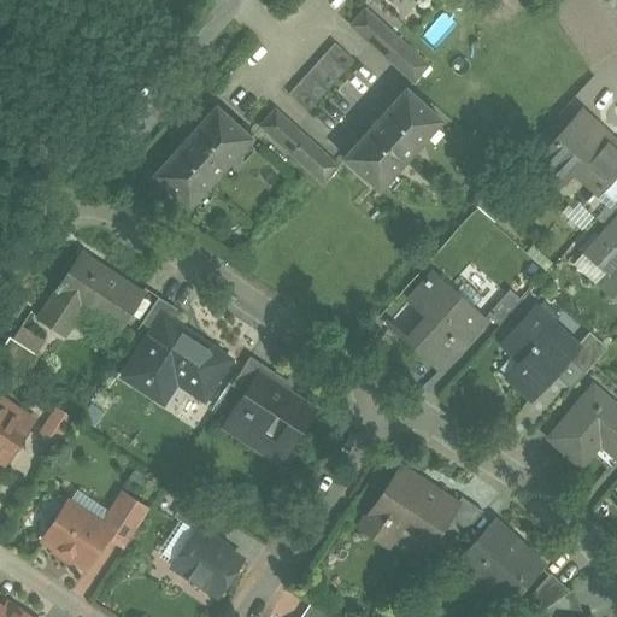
[(429,64),(366,9),(352,24),(415,81),(429,64)]
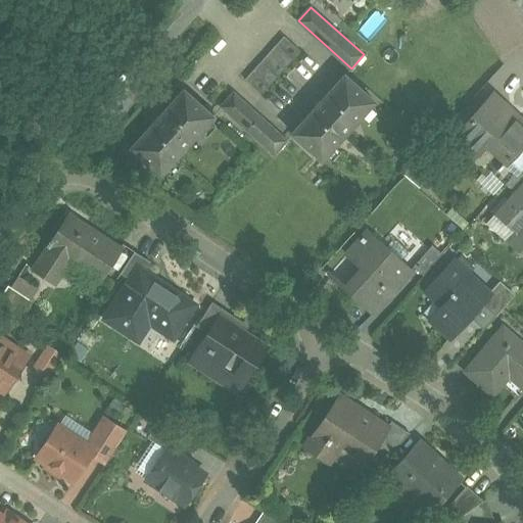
[(285,36),(246,80),(263,94),(301,51),(285,36)]
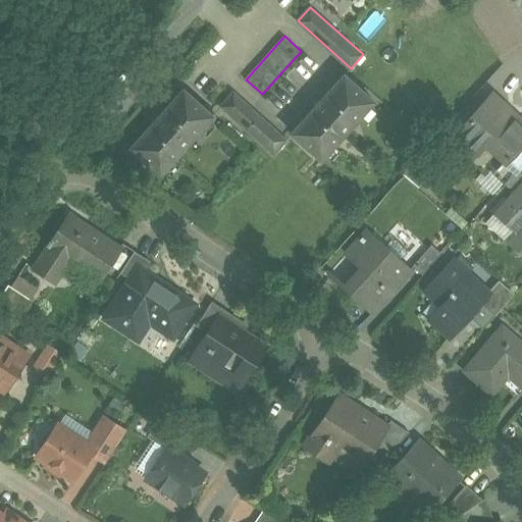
[(345,74),(292,133),(322,160),(375,101),(345,74)]
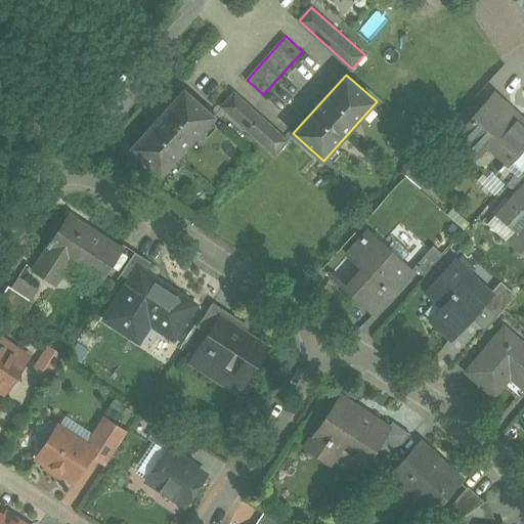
[(184,89),(131,148),(162,175),(215,117),(184,89)]
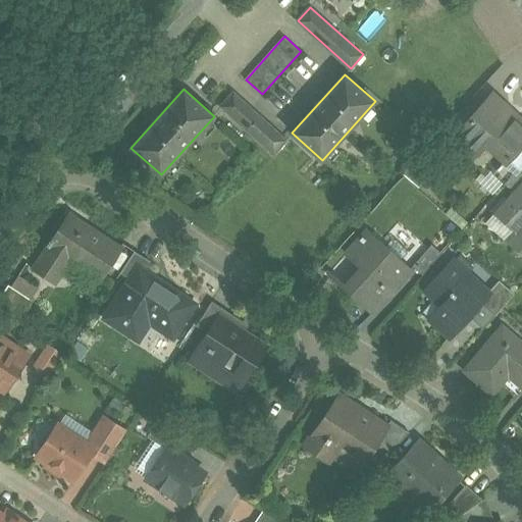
[(286,140),(233,92),(221,106),(274,154),(286,140)]
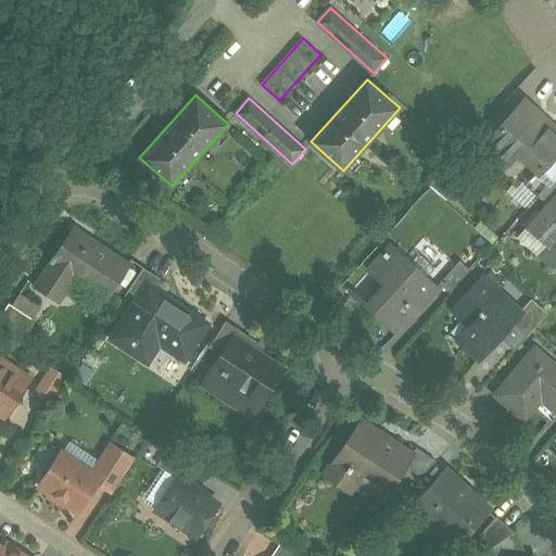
[(523,101),(498,129),(500,131),(484,148),(487,150),(490,146),(509,163),(505,167),(507,168),(520,154),(541,174),(542,175),(555,158),(555,134),(538,117),(540,116),(523,101)]
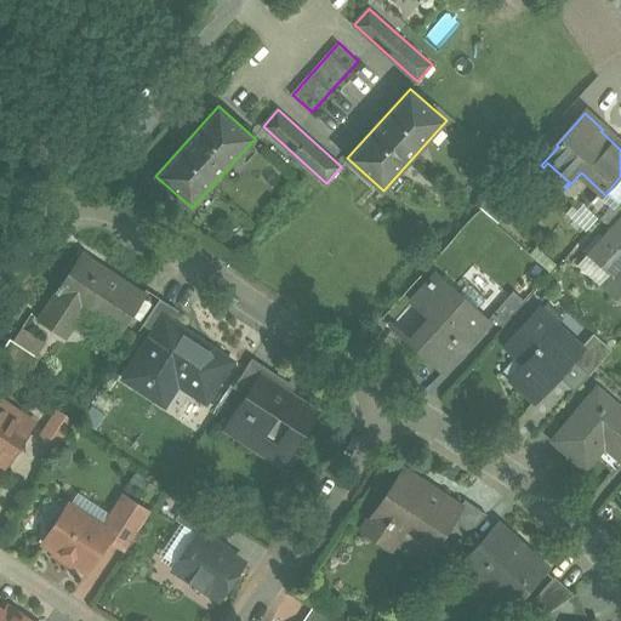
[(604,194),(590,209),(600,218),(620,195),(620,176),(605,195),(604,194)]
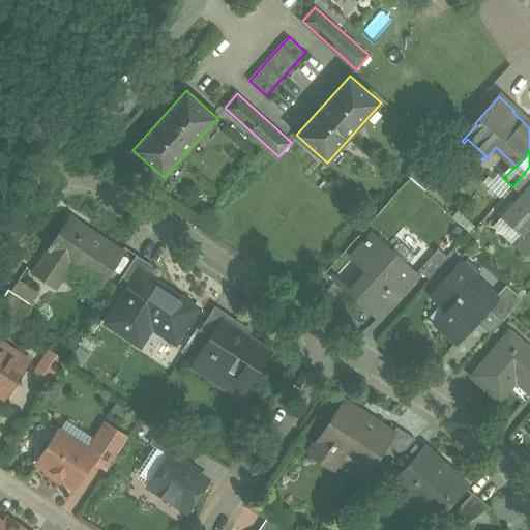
[(529,167),(512,186),(522,195),(529,184),(529,167)]
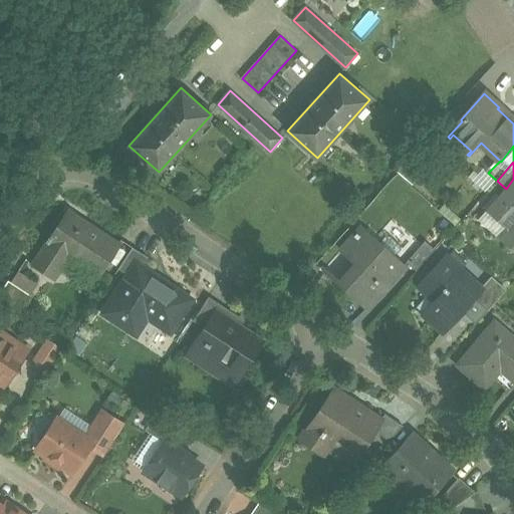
[(513,179),(506,189),(486,211),(507,230),(504,234),(513,242),(508,247),(513,252),(513,179)]
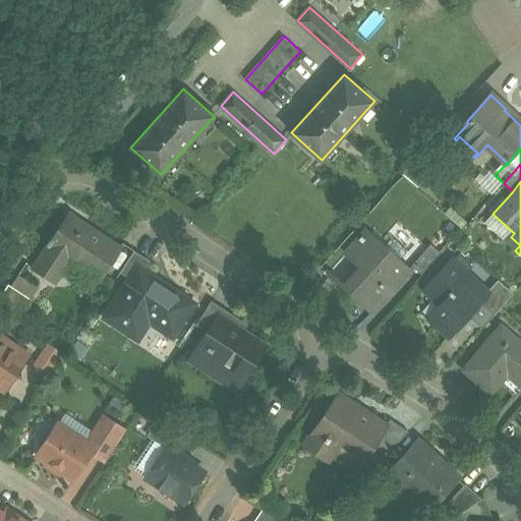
[(70,215),(54,239),(53,239),(49,245),(50,246),(35,270),(39,272),(40,271),(55,281),(69,259),(101,280),(121,248),(84,224),(83,226),(74,220),(75,219),(70,215)]
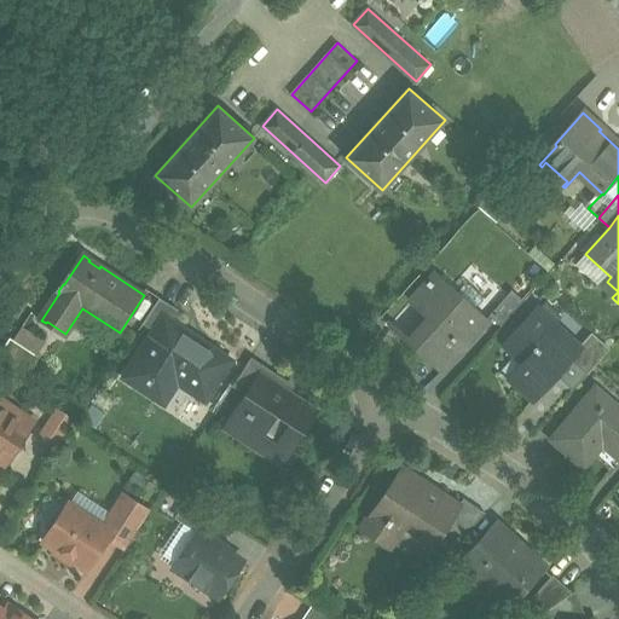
[(418,300),(437,316),(412,342),(444,370),(468,342),(466,340),(484,320),(486,323),(489,320),(437,276),(432,282),(431,279),(427,283),(429,284),(412,304),(414,305),(418,300)]
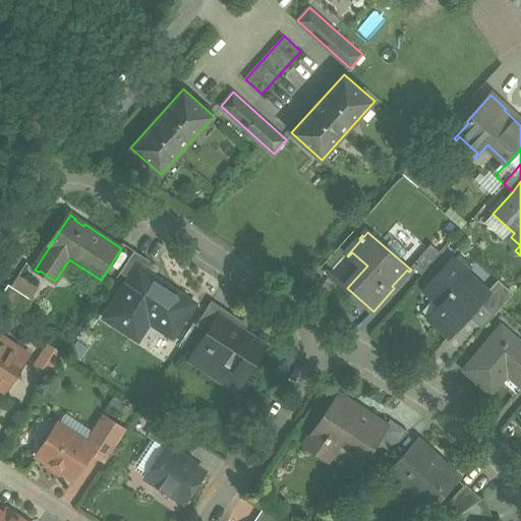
[(431,244),(413,265),(422,274),(441,253),(431,244)]
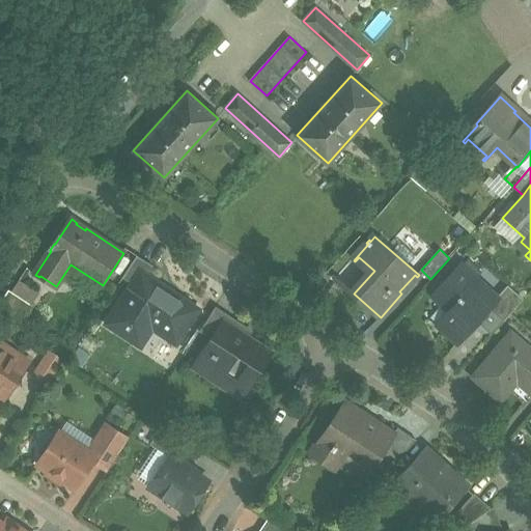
[(138,255),(122,278),(134,285),(141,273),(146,276),(154,266),(138,255)]
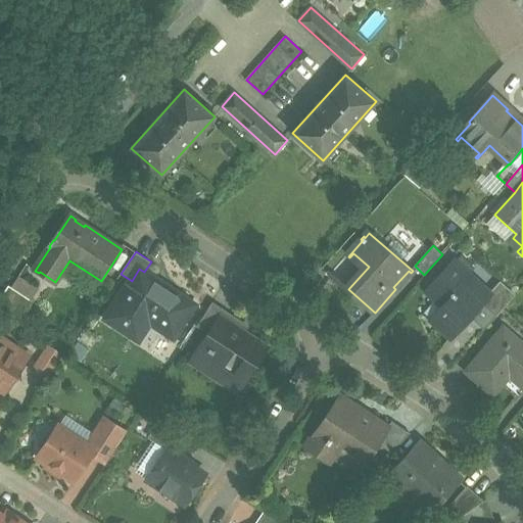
[(490,293),(455,262),(453,265),(454,266),(444,275),(443,274),(427,291),(428,292),(430,291),(450,310),(437,324),(452,337),(484,302),(491,294),(490,293)]
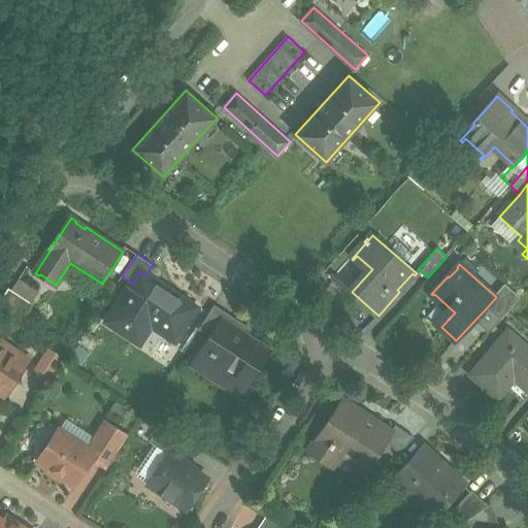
[(133,284),(108,322),(133,337),(144,320),(177,340),(198,307),(145,274),(140,271),(133,284)]
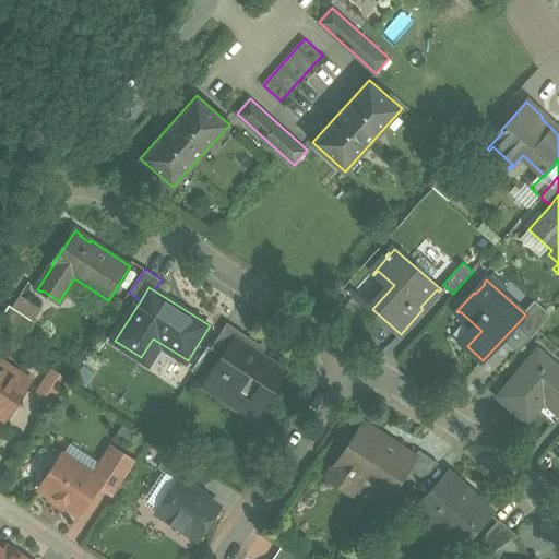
[(551,314),(536,300),(524,313),(525,314),(518,323),(532,336),(551,314)]
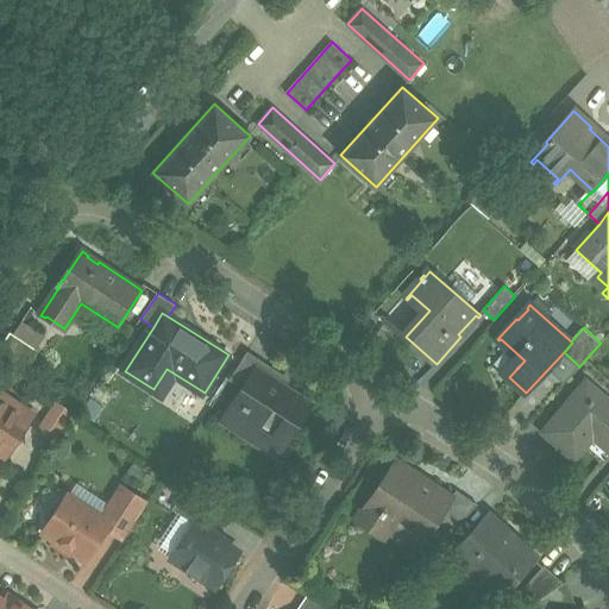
[(37,350),(12,332),(0,349),(0,360),(20,375),(37,350)]
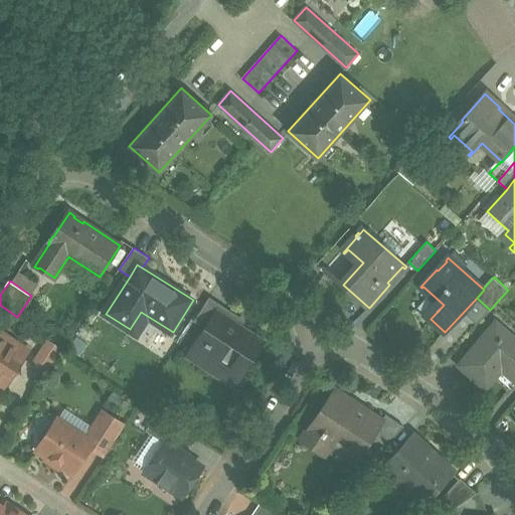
[(229,310),(210,297),(194,320),(205,327),(214,333),(225,317),(229,310)]
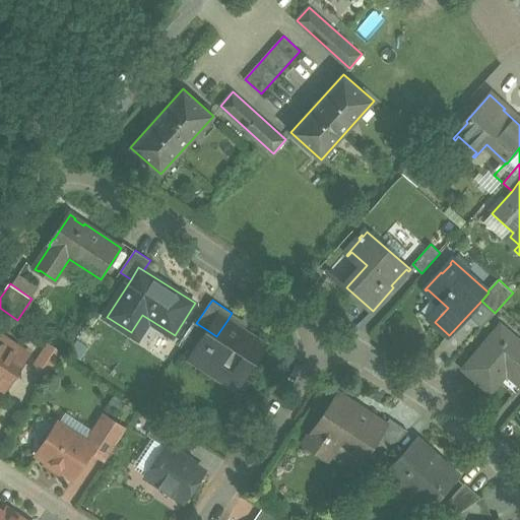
[(216,336),(207,330),(188,359),(213,376),(220,367),(245,382),(269,345),(244,328),(243,330),(228,320),(216,336)]
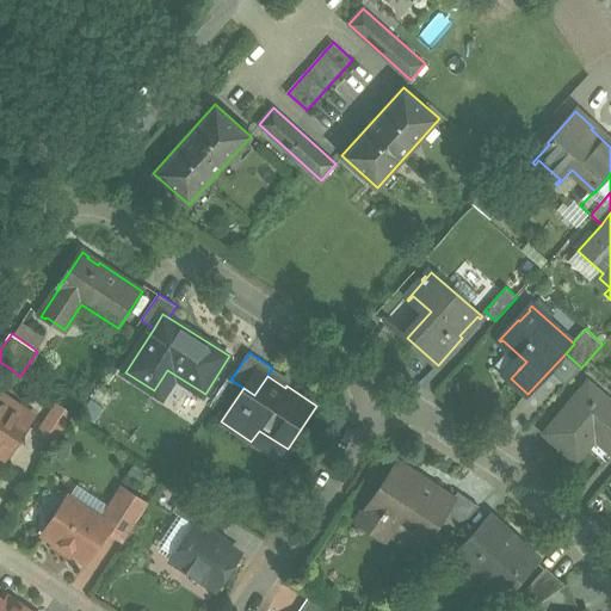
[(610,401),(590,383),(547,433),(578,460),(599,433),(610,443),(610,401)]
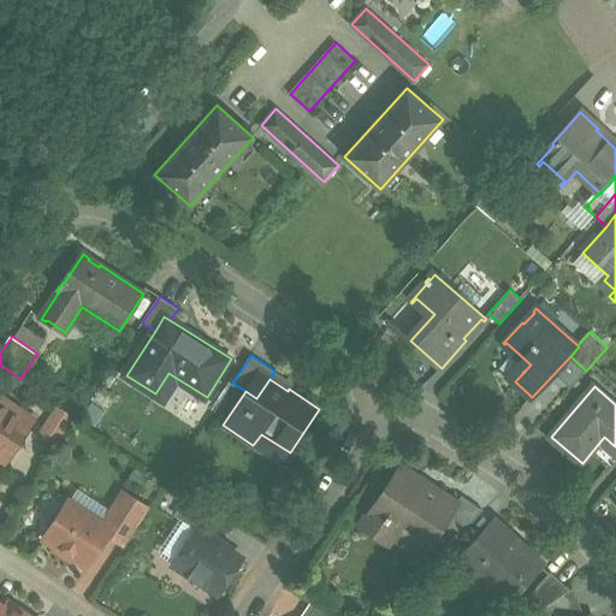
[(35,420),(0,396),(0,462),(5,466),(35,420)]
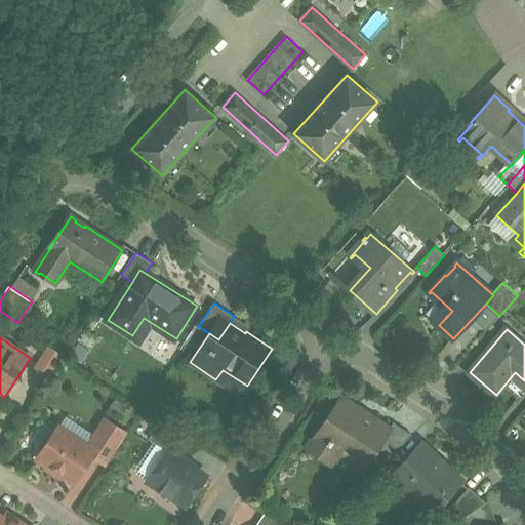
[(359,410),(340,399),(309,447),(327,458),(336,444),(367,465),(380,445),(390,430),(389,430),(368,416),(366,418),(358,412),(359,410)]
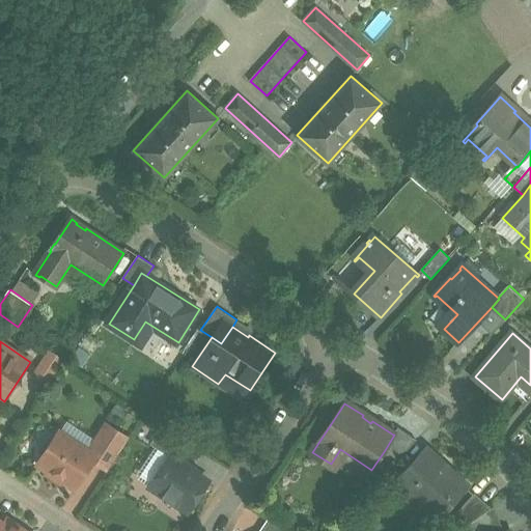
[(129,439),(106,423),(88,450),(96,455),(94,460),(109,470),(129,439)]
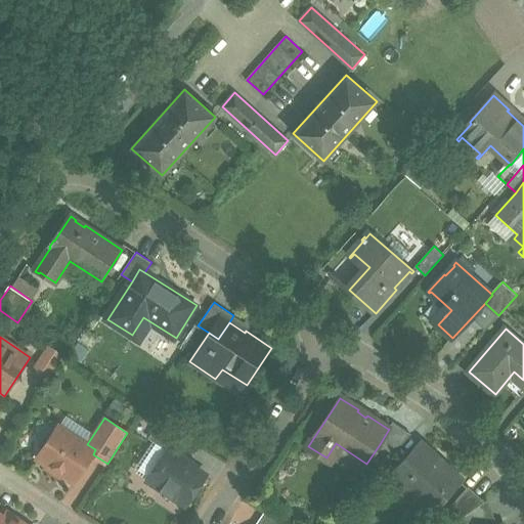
[(191,440),(161,420),(149,438),(168,450),(169,449),(180,456),(191,440)]
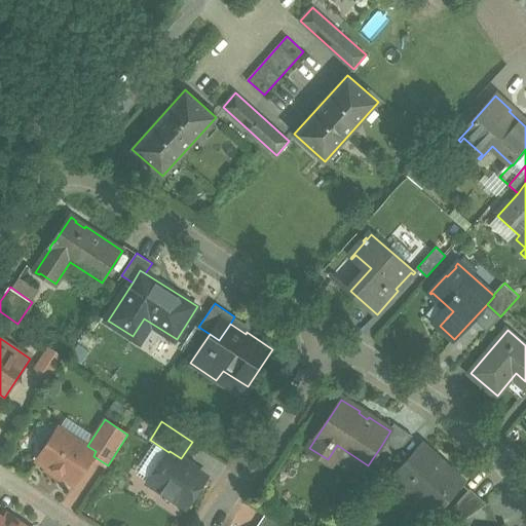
[(413,436),(395,423),(389,430),(390,430),(381,446),(396,455),(413,436)]
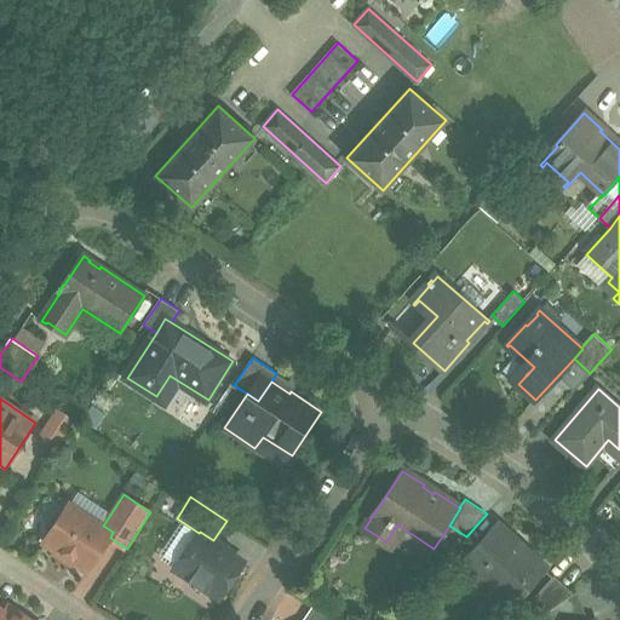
[(103,526),(69,504),(45,541),(58,550),(59,555),(72,563),(76,562),(89,569),(110,538),(113,532),(103,526)]
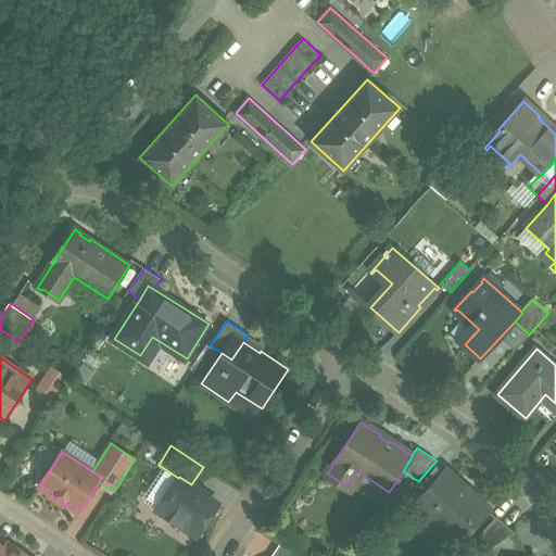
[(446,469),(416,502),(428,513),(424,517),(456,547),(490,510),(446,469)]
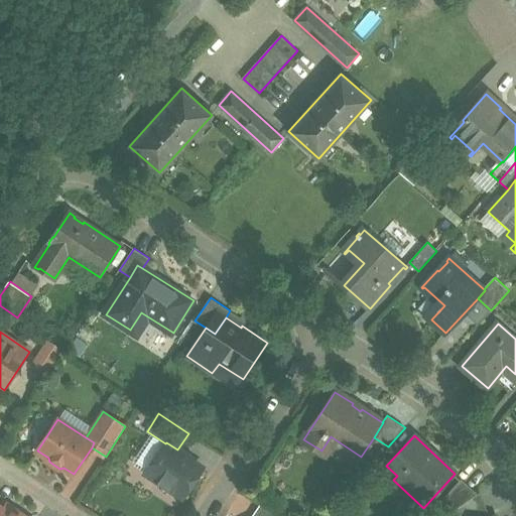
[(165,443),(151,464),(154,478),(182,497),(203,467),(177,449),(166,442),(165,443)]
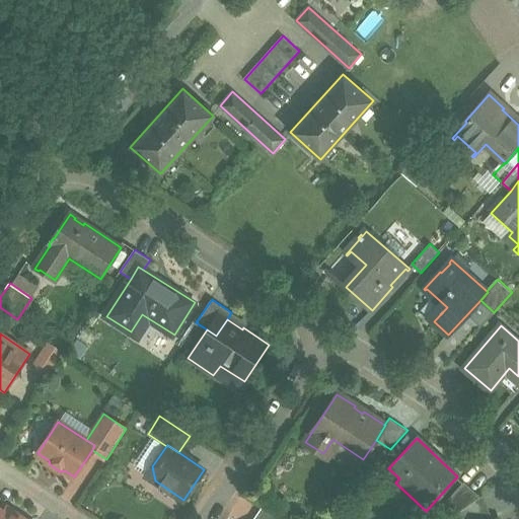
[(463,483),(440,507),(451,518),(459,512),(479,498),(463,483)]
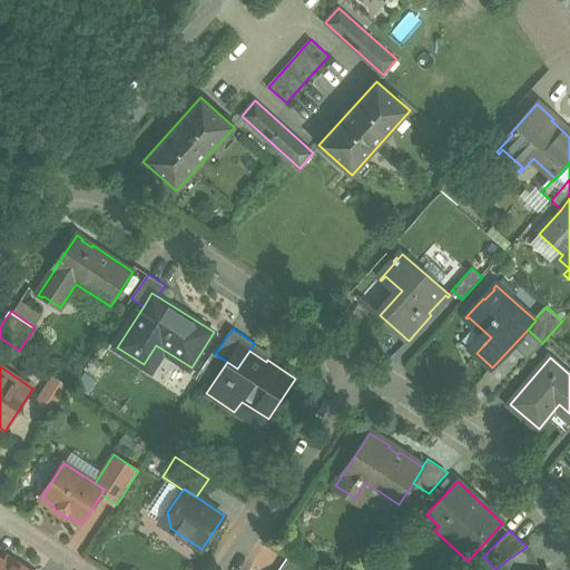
[(527,547),(504,562),(507,569),(537,569),(527,547)]
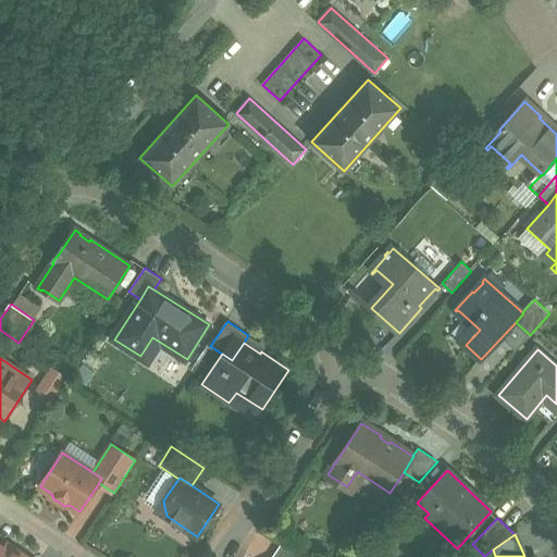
[(0,547),(0,556),(25,556),(7,544),(3,551),(0,547)]
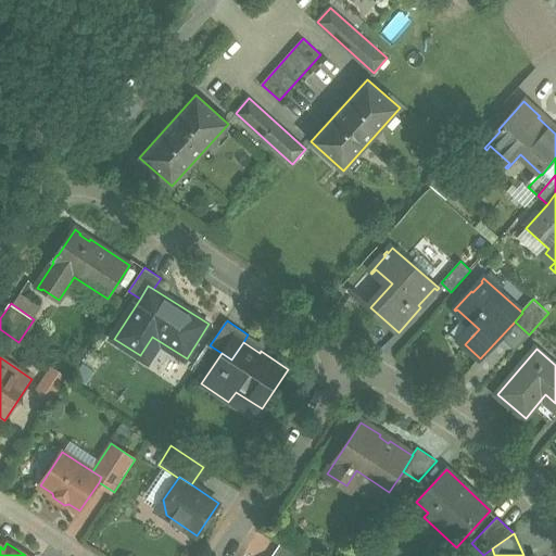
[(299,555),(280,544),(272,555),(299,555)]
